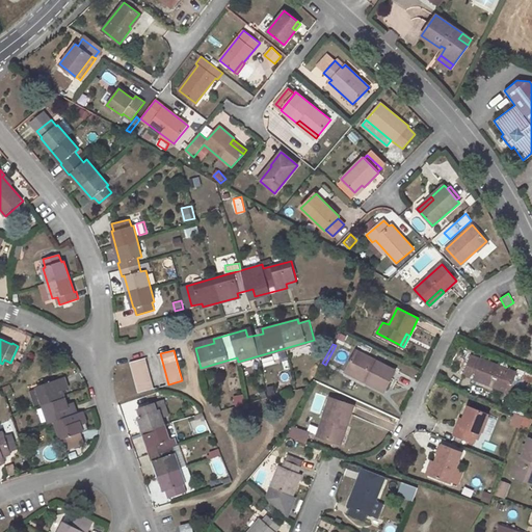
[(356,350),(347,368),(369,378),(367,382),(384,391),(396,370),(356,350)]
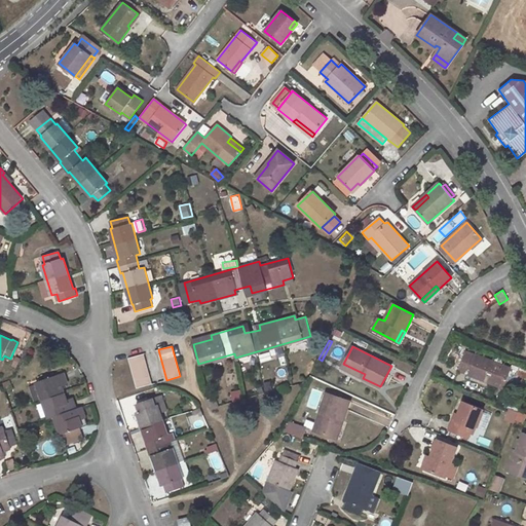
[(466,350),(458,371),(502,388),(510,368),(466,350)]
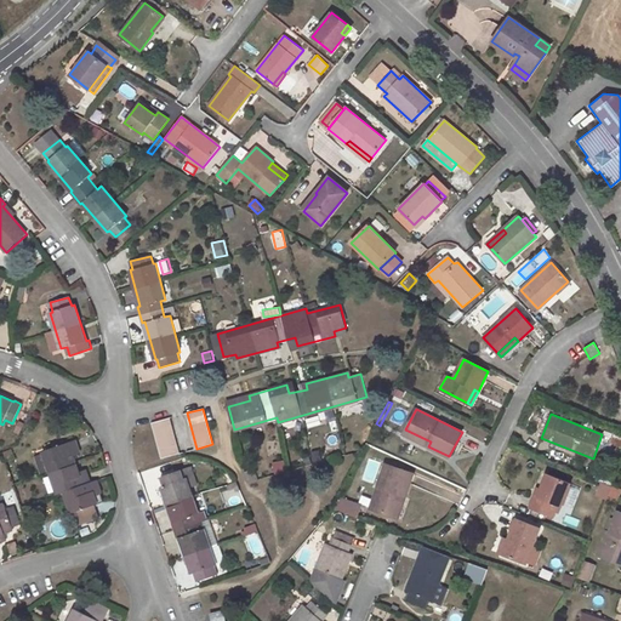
[(326,434),(324,415),(308,416),(311,436),(326,434)]
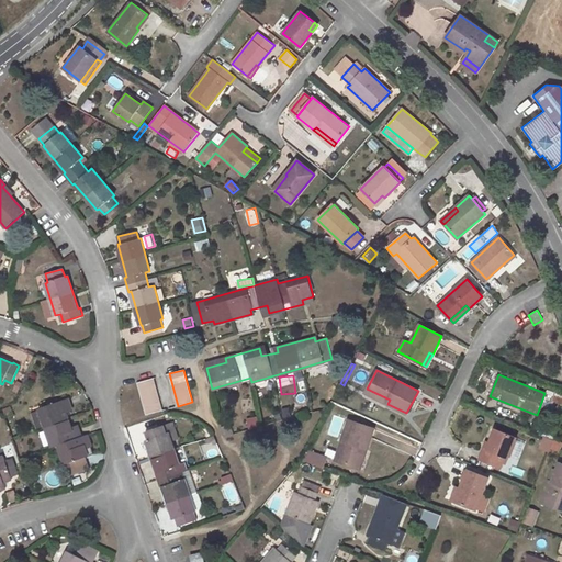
[(150,379),(136,382),(145,415),(160,412),(150,379)]
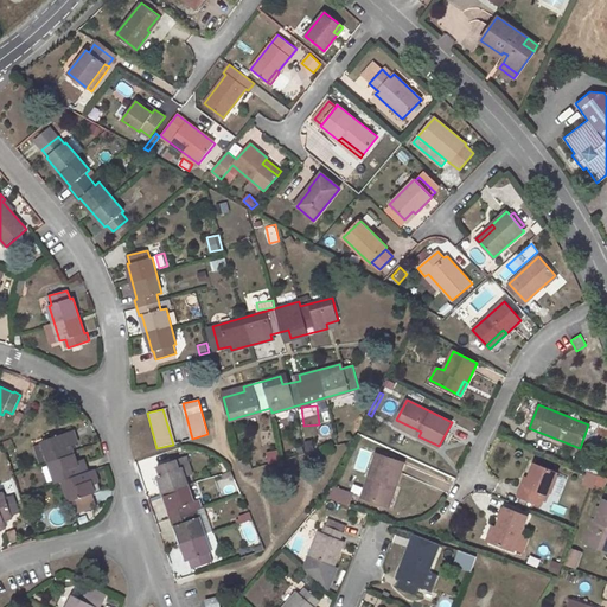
[(396,420),(394,423),(419,436),(421,432),(396,420)]
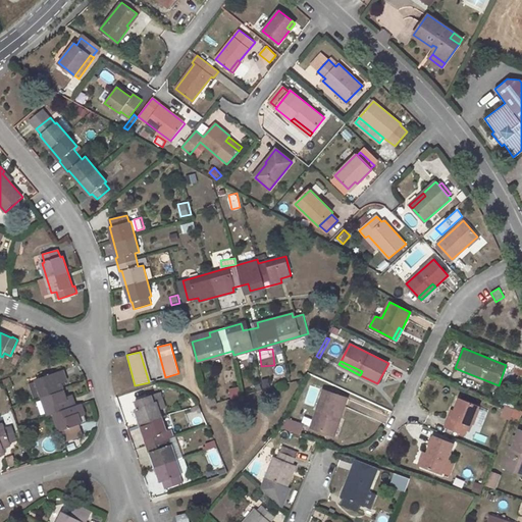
[(47,412),(48,412),(49,415),(54,413),(60,431),(62,430),(79,424),(82,424),(79,413),(84,411),(82,404),(75,406),(71,395),(66,397),(61,382),(67,380),(63,369),(36,378),(43,400),(37,402),(41,415),(47,412)]
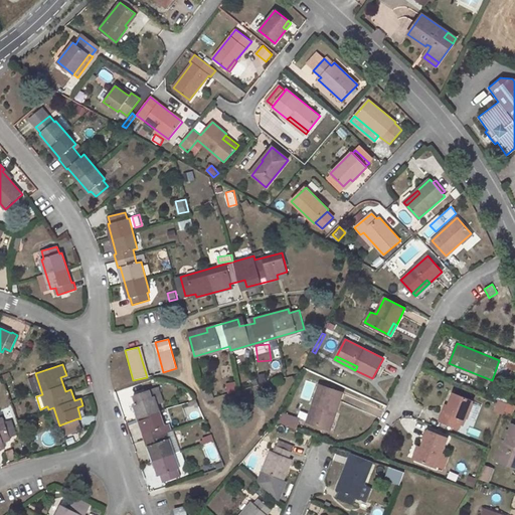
[(259,375),(260,383),(268,381),(266,373),(259,375)]
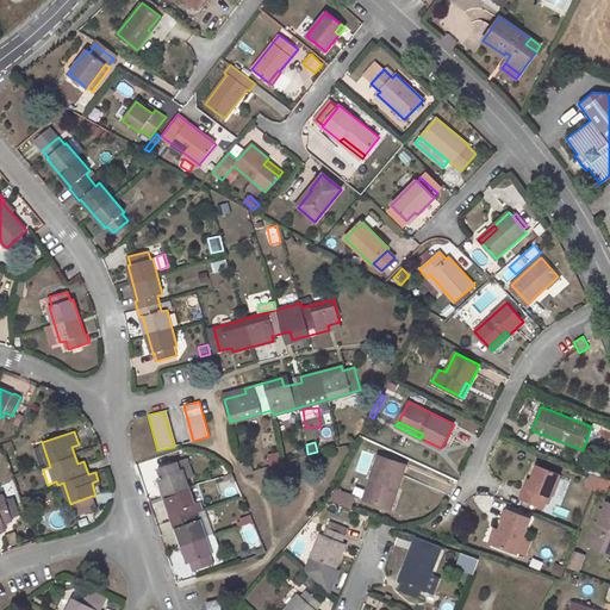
[(280,452),(268,453),(271,465),(281,464),(280,452)]
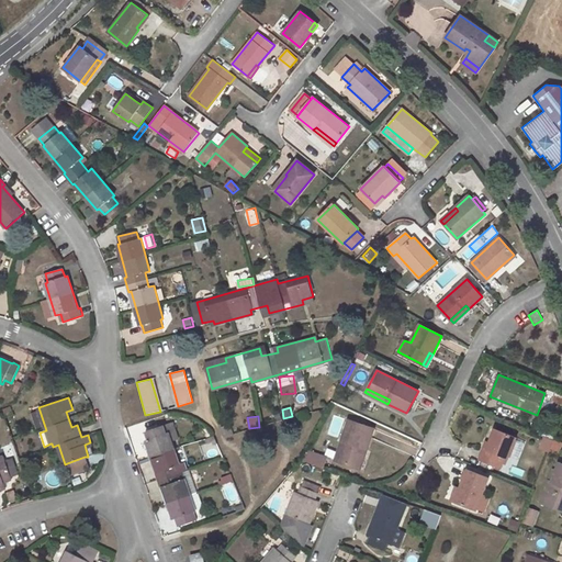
[(349,419),(335,460),(357,468),(363,449),(367,450),(374,428),(349,419)]
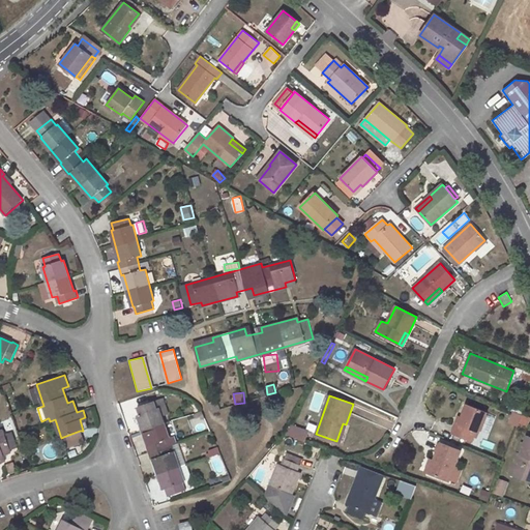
[(184,490),(182,483),(184,482),(179,466),(174,451),(170,452),(165,439),(169,437),(158,408),(166,405),(163,398),(137,407),(140,413),(138,414),(148,444),(147,445),(151,459),(153,458),(164,490),(166,489),(168,496),(184,490)]
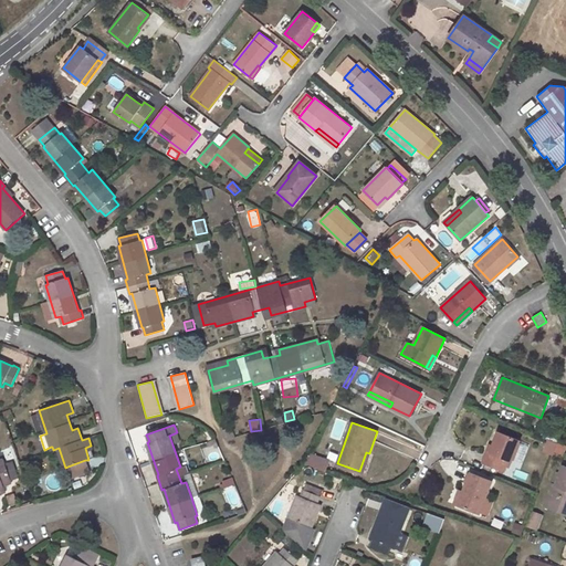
[(486,452),(482,462),(504,471),(505,467),(507,460),(511,462),(512,460),(519,443),(520,441),(498,432),(490,453),(486,452)]
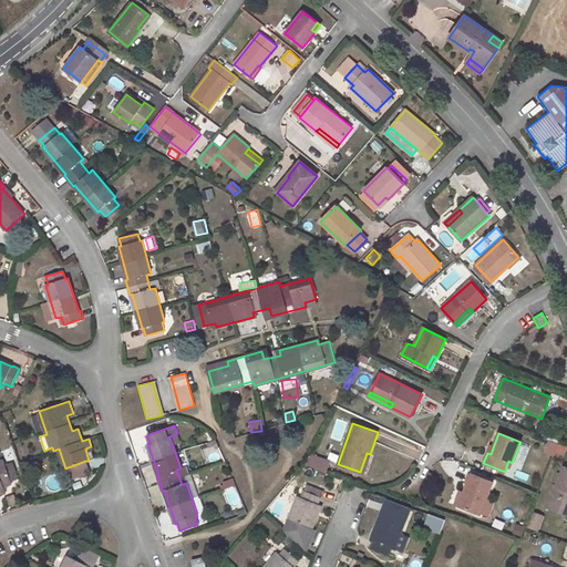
[(565,456),(566,449),(566,446),(556,442),(553,451),(565,456)]
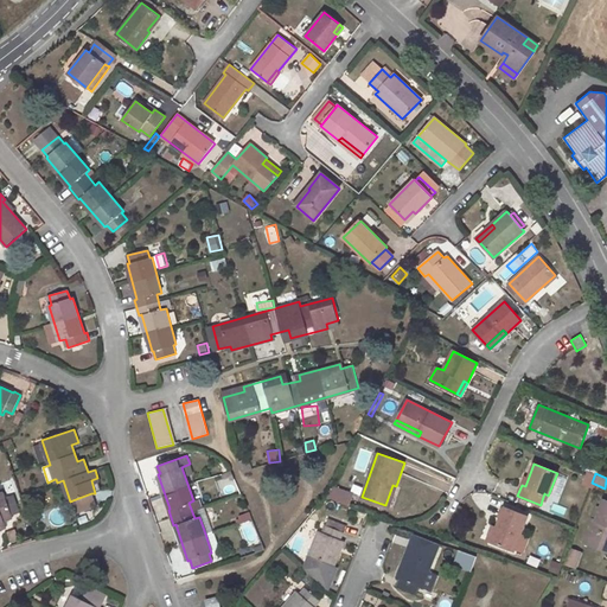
[(558,497),(566,479),(556,475),(549,493),(558,497)]
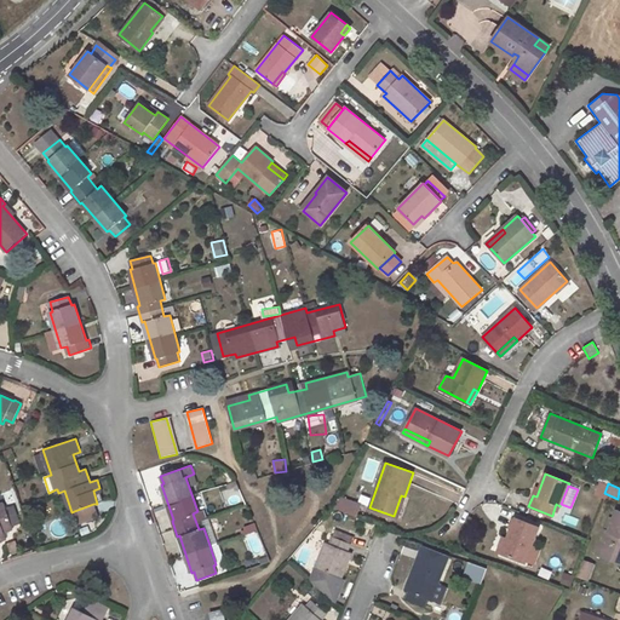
[(401,495),(394,516),(397,517),(405,497),(401,495)]
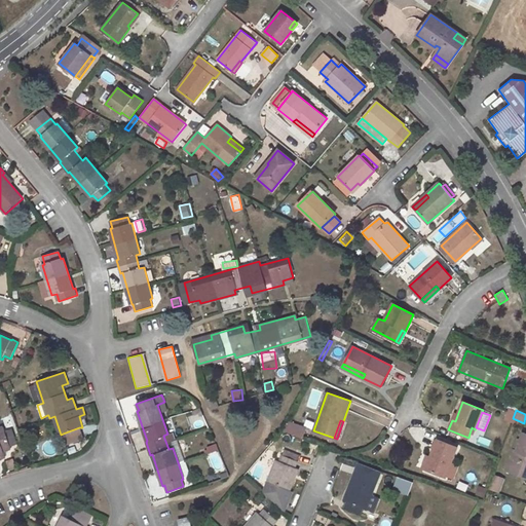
[(306,428),(287,421),(284,431),(302,438),(306,428)]
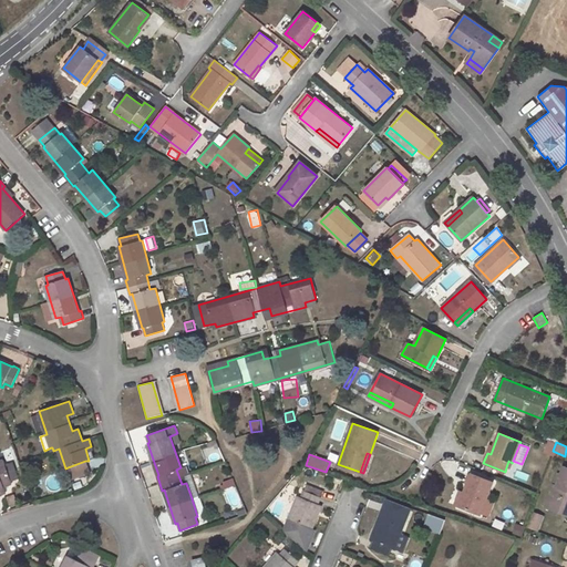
[(0,494),(6,492),(3,486),(12,483),(3,461),(0,461),(0,494)]
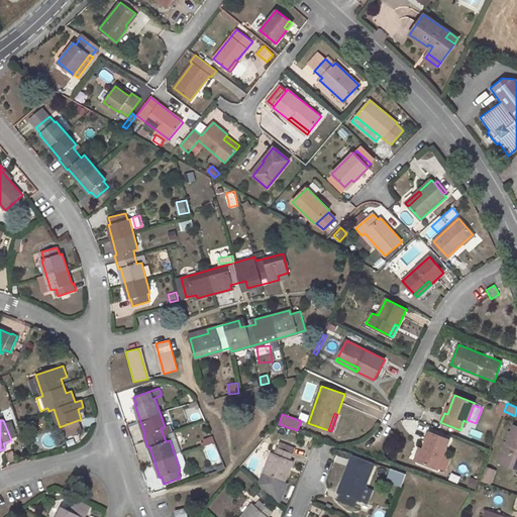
[(78,420),(62,426),(65,436),(81,430),(78,420)]
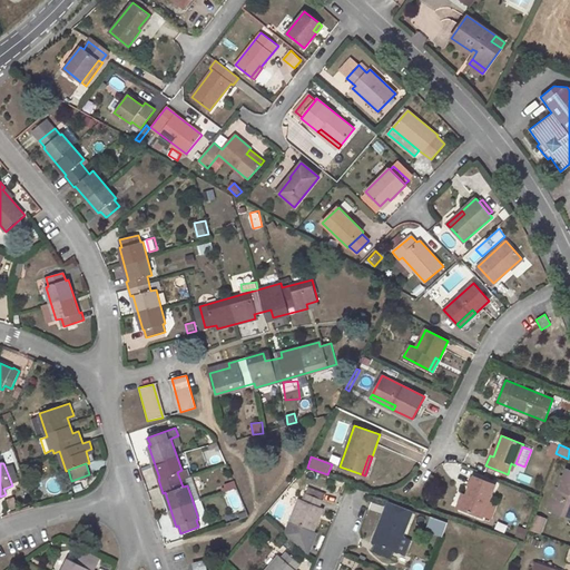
[(556,488),(548,509),(569,518),(569,514),(569,471),(567,470),(559,489),(556,488)]
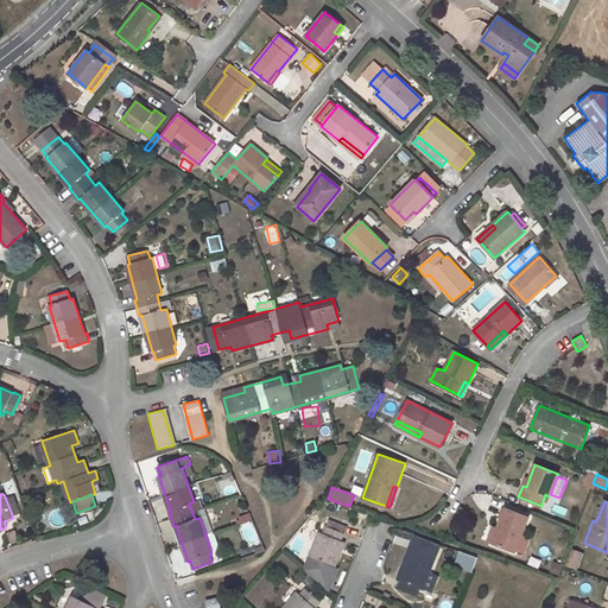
[(506,508),(492,543),(514,552),(514,550),(520,536),(529,517),(506,508)]
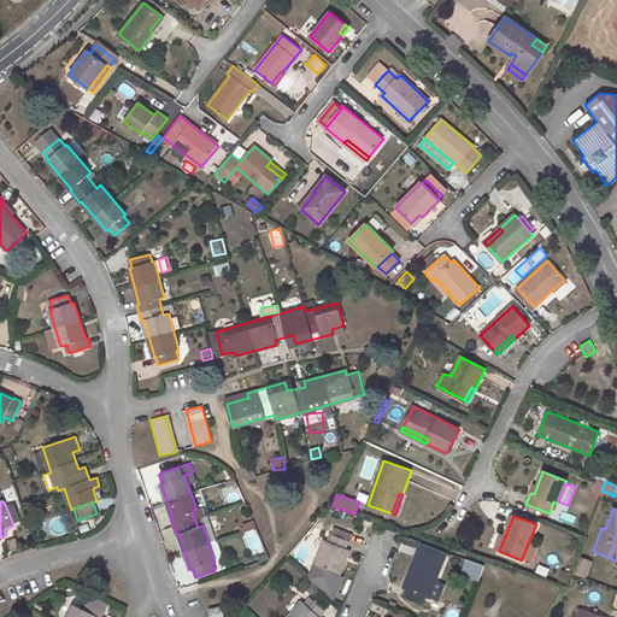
[(339,576),(350,550),(346,548),(348,540),(330,534),(328,541),(324,540),(310,579),(333,598),(341,577),(339,576)]
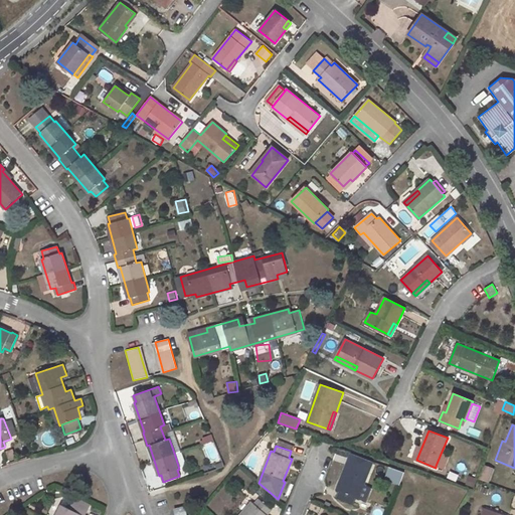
[(180,451),(174,453),(179,469),(185,467),(180,451)]
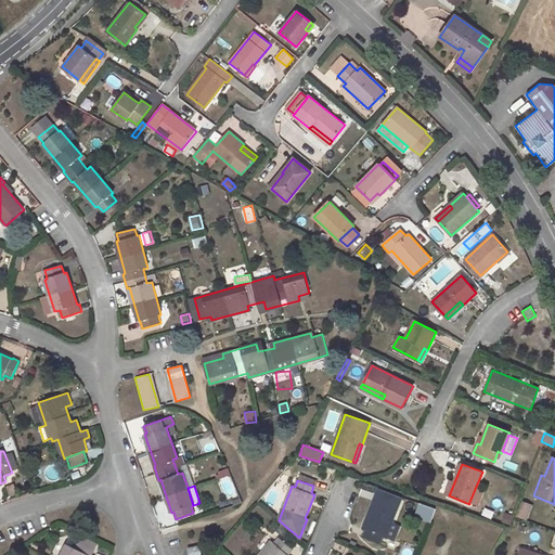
[(366,529),(363,536),(379,542),(383,536),(385,537),(401,497),(378,489),(362,528),(366,529)]
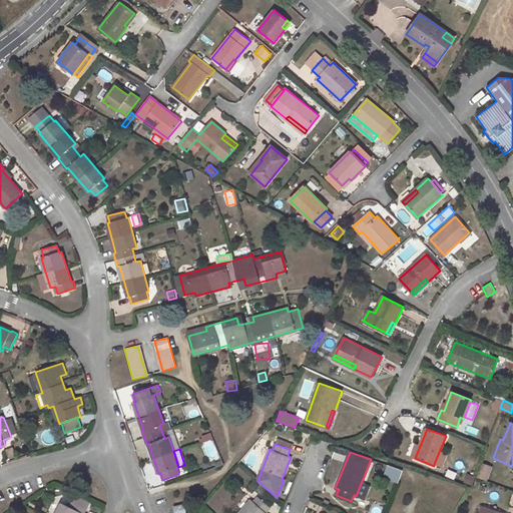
[(441,467),(446,454),(439,452),(434,464),(441,467)]
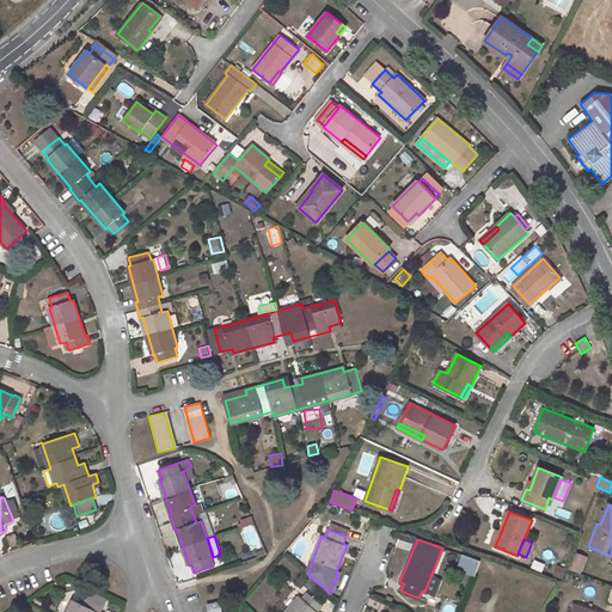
[(570,569),(583,574),(589,555),(575,551),(570,569)]
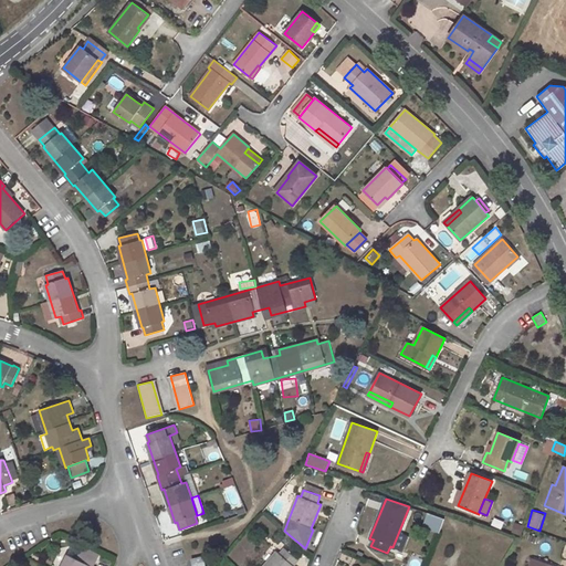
[(522,525),(515,523),(512,533),(519,535),(522,525)]
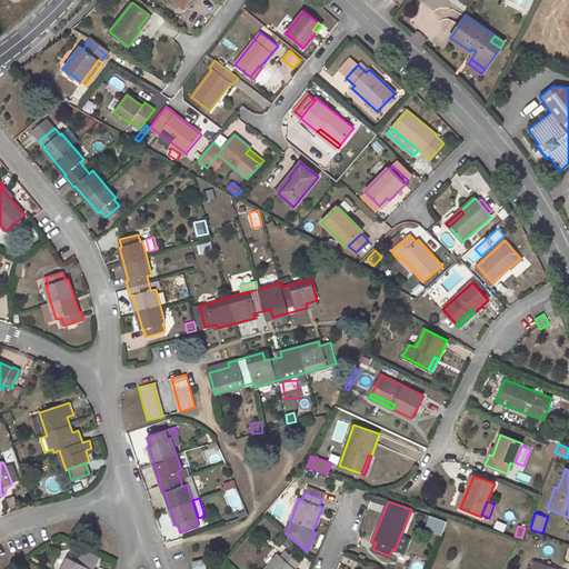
[(279,555),(266,568),(296,568),(295,568),(299,562),(287,551),(281,557),(279,555)]
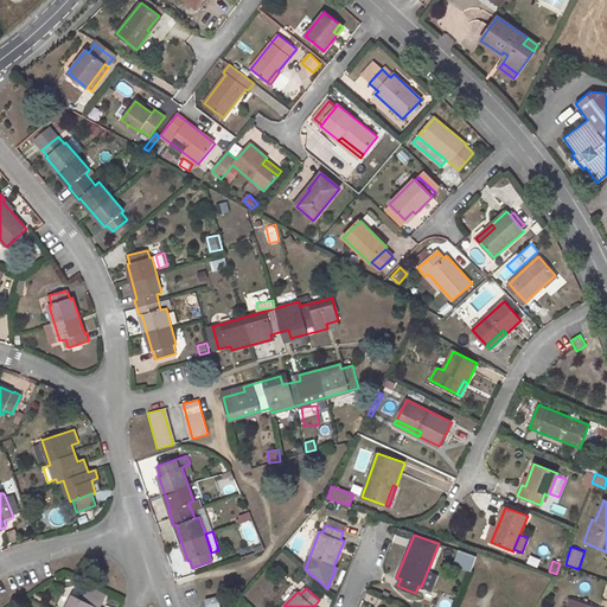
[(98,606),(102,599),(82,589),(80,598),(72,594),(65,606),(98,606)]
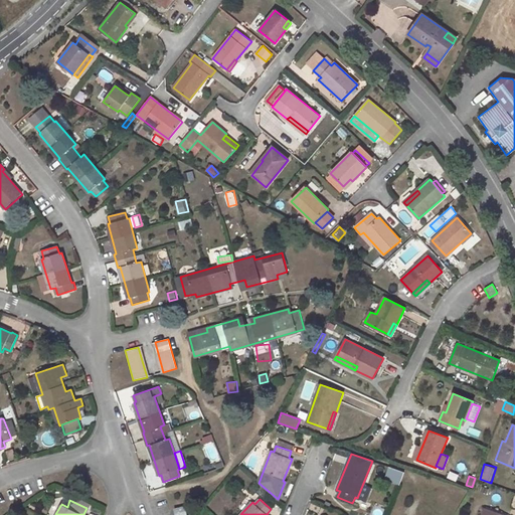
[(186,514),(184,506),(173,508),(174,514),(186,514)]
